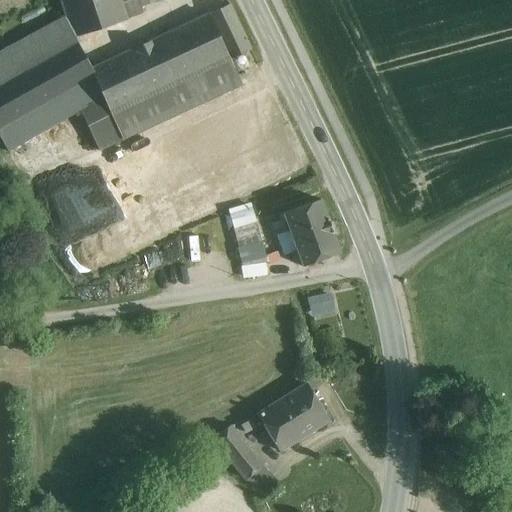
[(59,0),(66,18),(73,38),(74,38),(128,20),(128,19),(142,14),(137,0),(131,0),(122,3),(121,0),(59,0)]
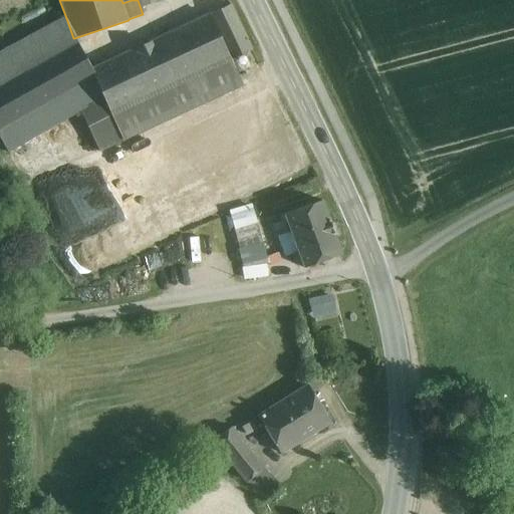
[(230,5),(209,15),(230,60),(252,50),(230,5)]
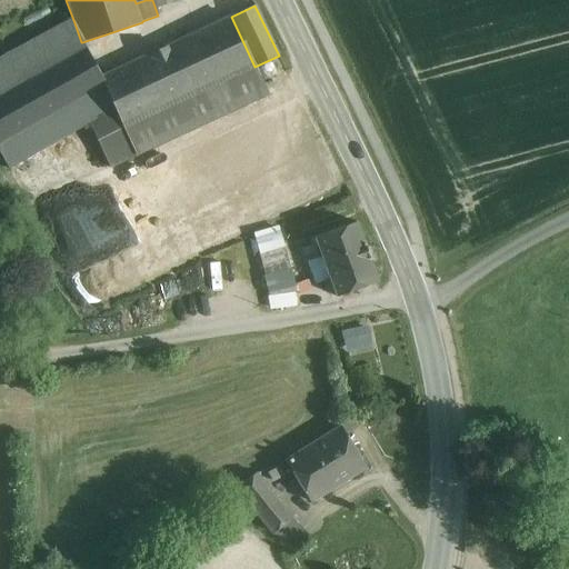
[(231,17),(102,77),(107,86),(105,87),(115,109),(123,127),(125,127),(255,67),(231,17)]
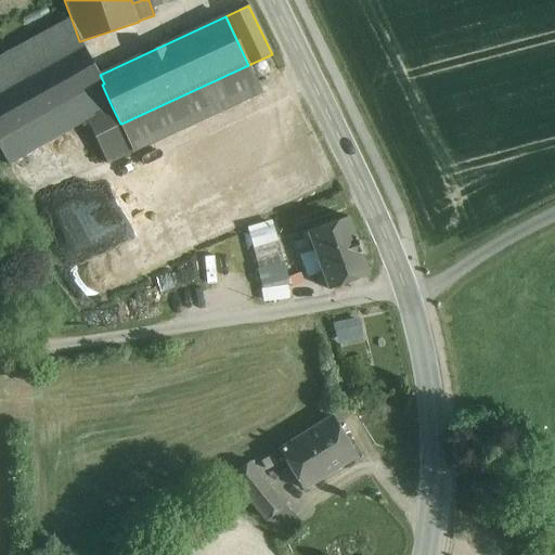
[(72,20),(0,57),(0,150),(9,165),(87,120),(112,106),(102,85),(104,84),(100,75),(80,41),(79,41),(72,20)]
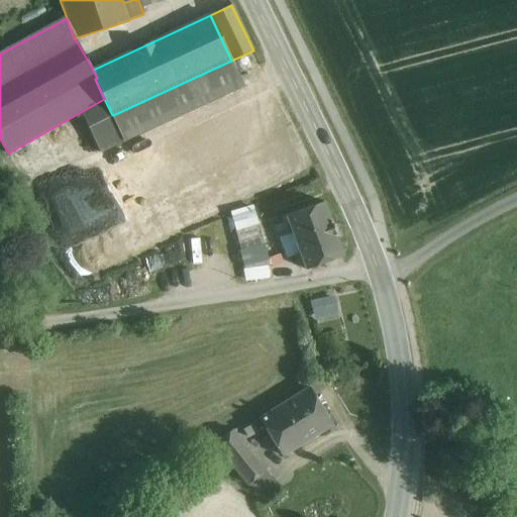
[(231,61),(113,115),(125,141),(244,87),(231,61)]
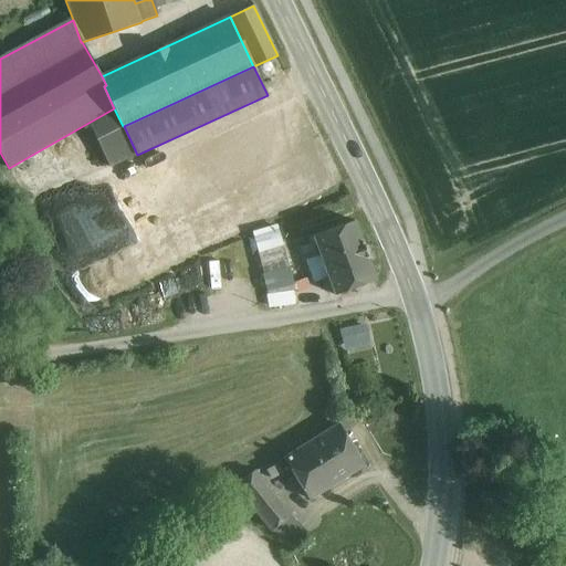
[(114,108),(88,123),(109,168),(137,155),(124,126),(123,126),(114,108)]
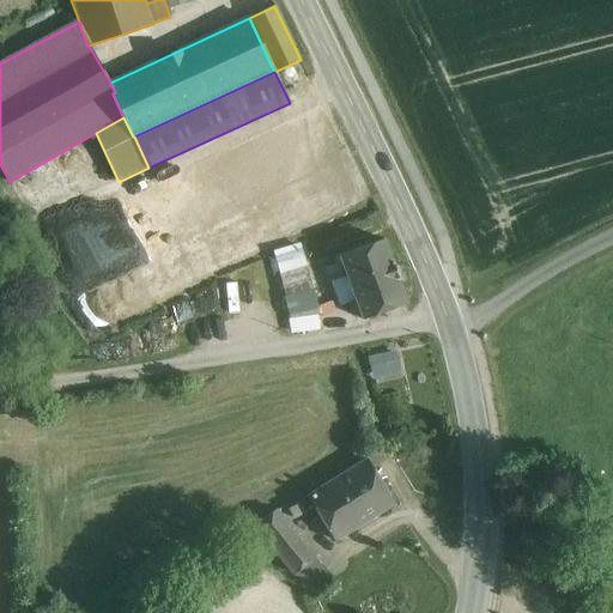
[(121,263),(287,199),(269,152),(65,231),(70,244),(74,243),(82,261),(98,255),(101,261),(119,255),(121,263)]
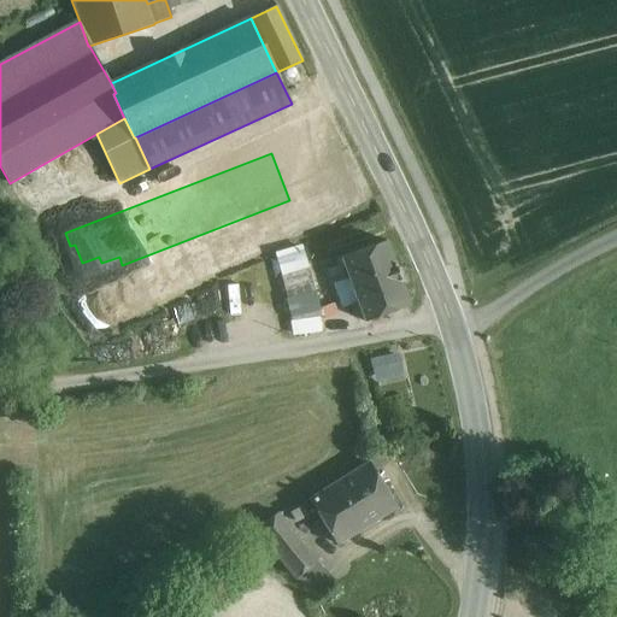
[(383,238),(339,254),(342,266),(356,300),(362,318),(407,301),(383,238)]
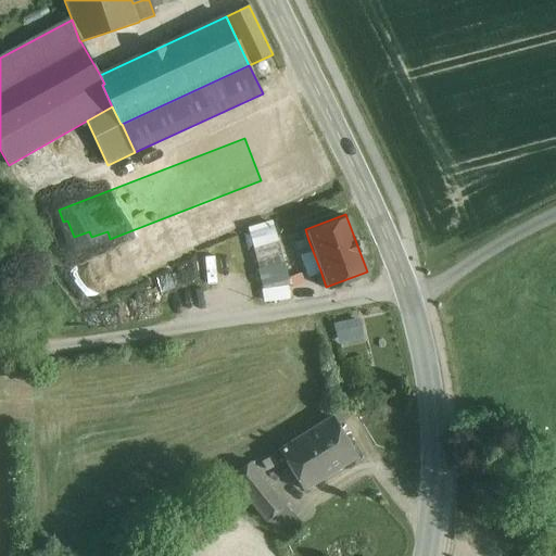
[(286,264),(274,223),(247,231),(263,286),(285,282),(291,281),(286,264)]
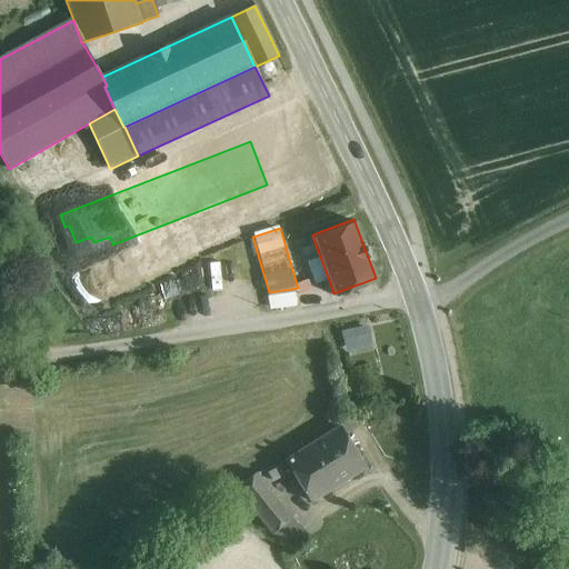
[(316,246),(302,251),(313,281),(328,277),(316,246)]
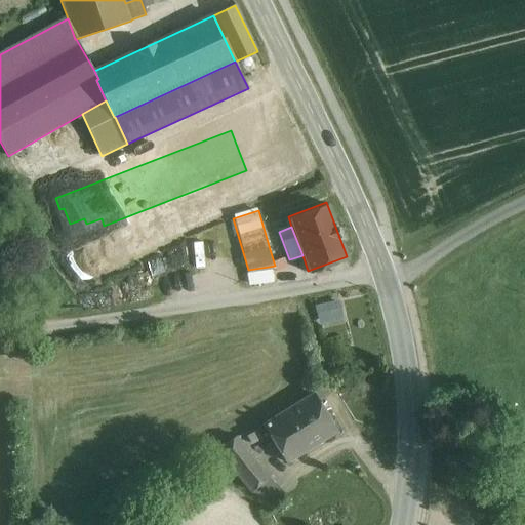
[(275,266),(275,267),(287,264),(282,246),(270,249),(275,266)]
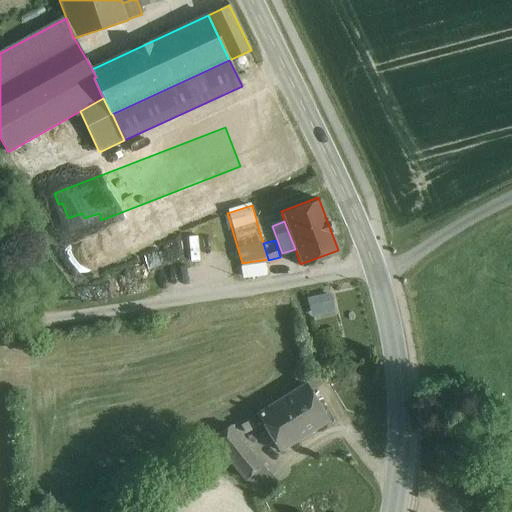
[(262,260),(242,263),(244,275),(264,272),(262,260)]
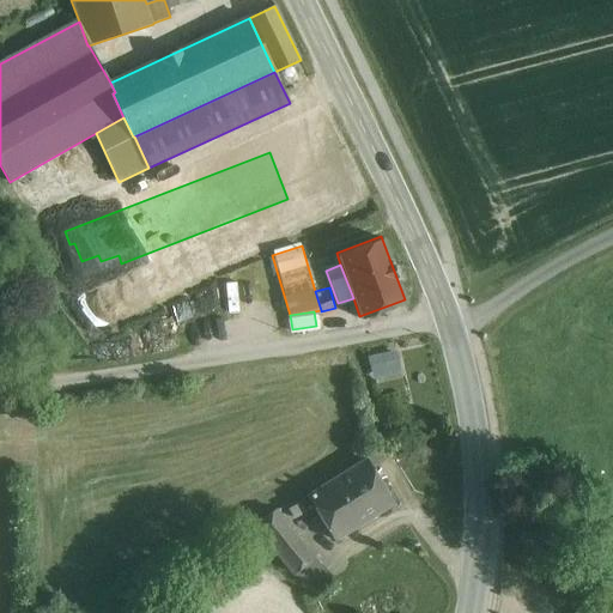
[(398,353),(369,359),(374,380),(402,374),(398,353)]
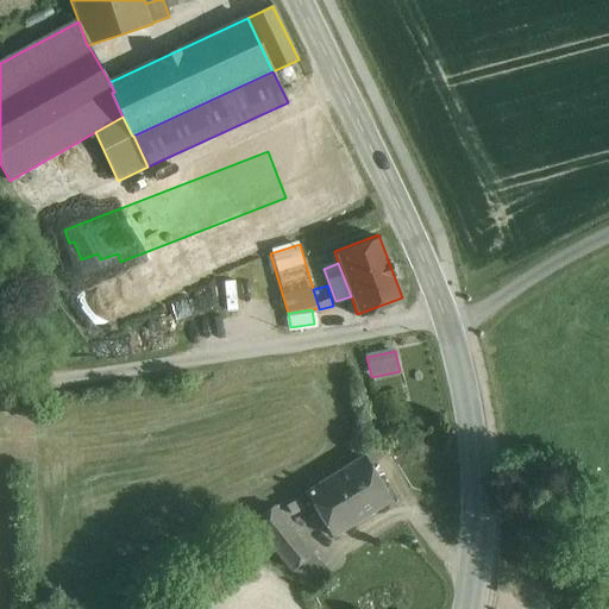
[(364,457),(306,493),(333,538),(391,502),(364,457)]
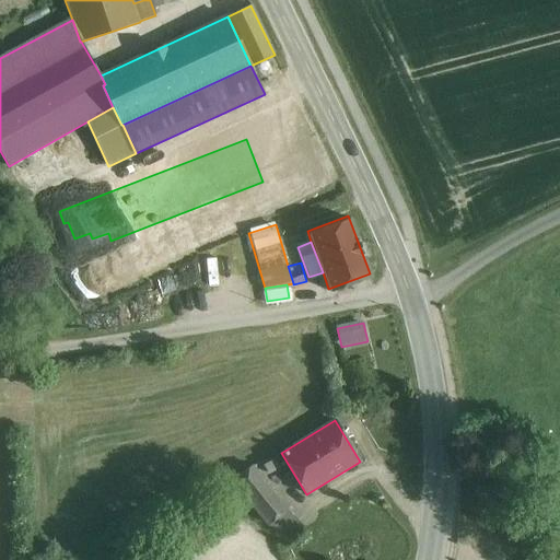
[(253,466),(233,481),(286,547),(305,532),(253,466)]
